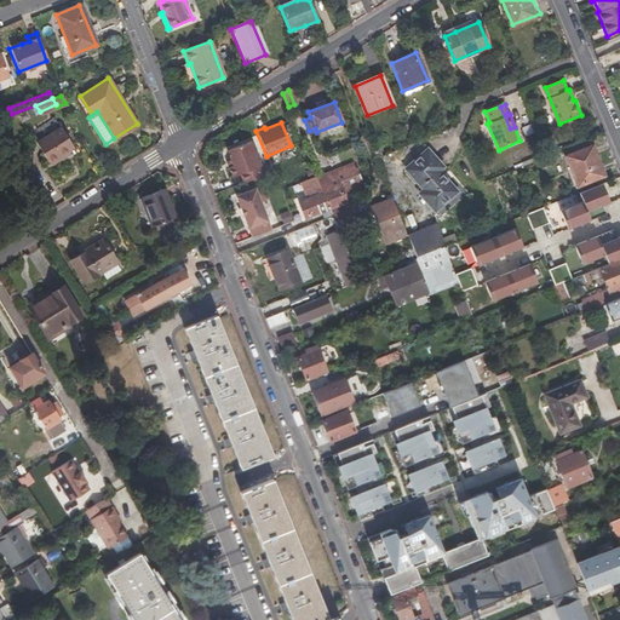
[(58,126),(34,143),(49,165),(62,156),(61,153),(72,147),(58,126)]
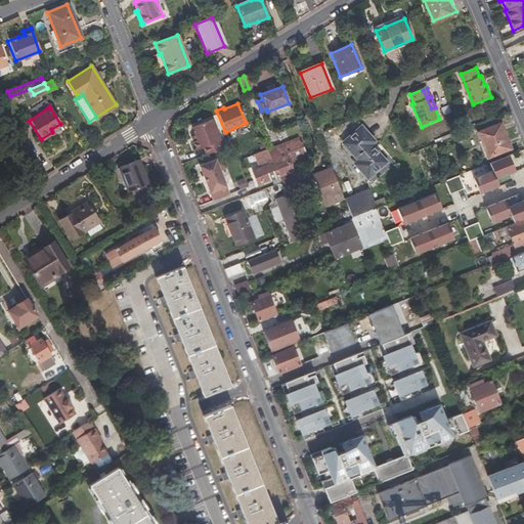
[(490,118),(491,121),(508,115),(506,111),(490,118)]
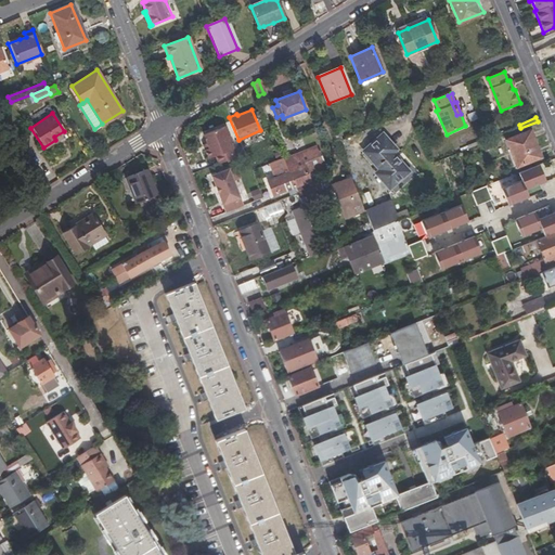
[(215,156),(218,164),(234,156),(231,150),(233,149),(224,127),(203,136),(206,144),(208,149),(204,150),(208,159),(215,156)]
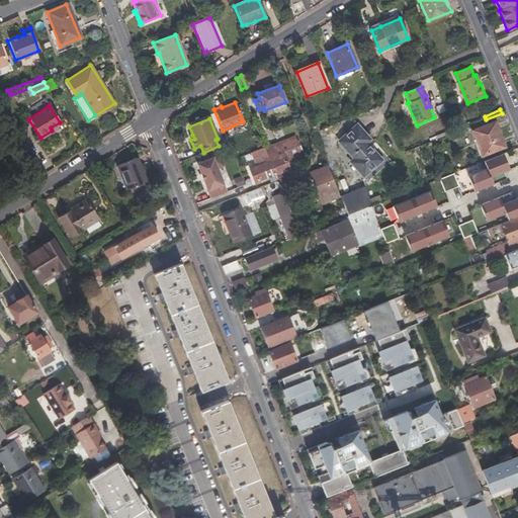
[(472,132),(483,156),(504,147),(495,123),(472,132)]
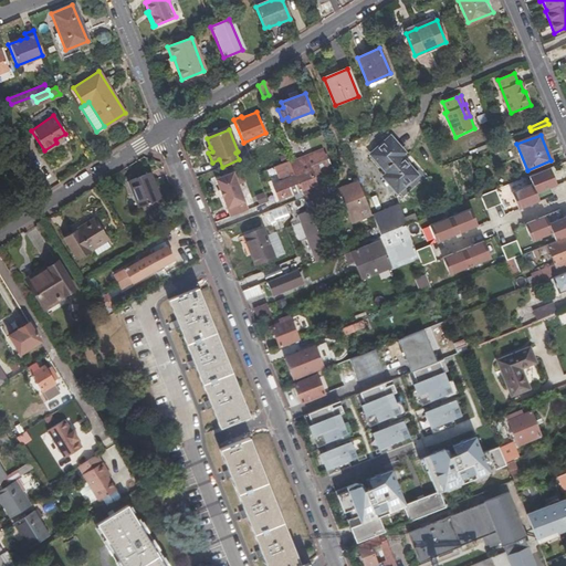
[(402,153),(389,138),(370,155),(388,174),(385,177),(397,191),(416,176),(398,157),(402,153)]
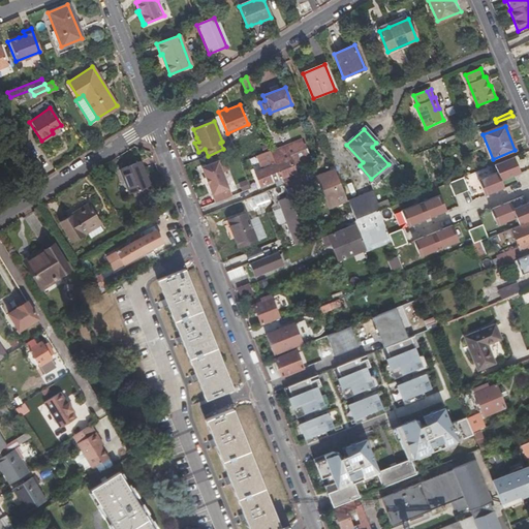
[(276,165),(280,178),(294,172),(292,164),(308,158),(300,141),(271,152),(276,165)]
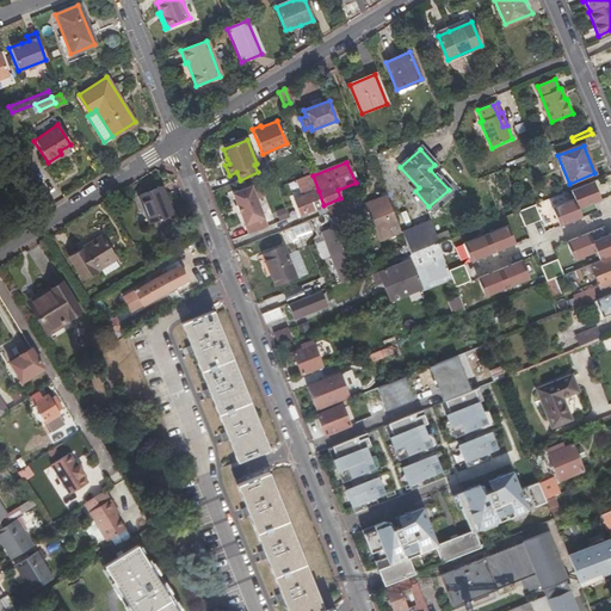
[(594,179),(572,187),(580,208),(602,199),(594,179)]
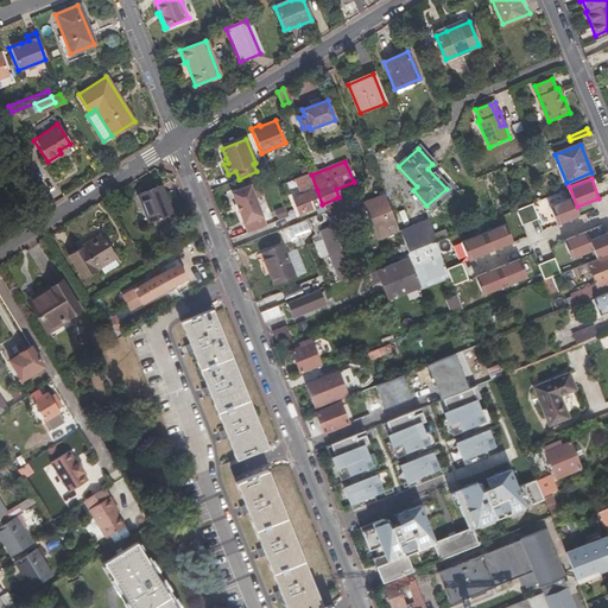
[(162,184),(140,192),(151,222),(173,213),(162,184)]
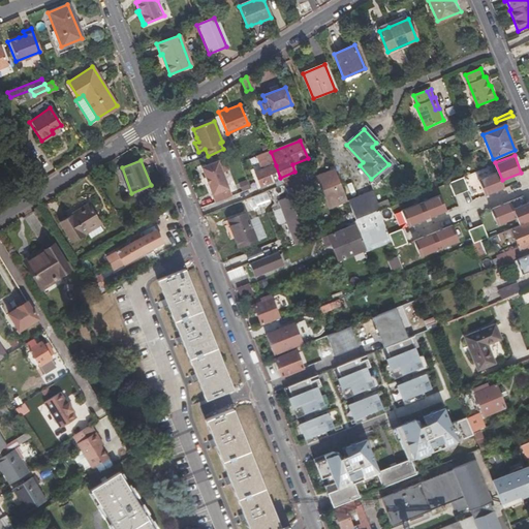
[(216,161),(200,167),(214,203),(230,196),(216,161)]
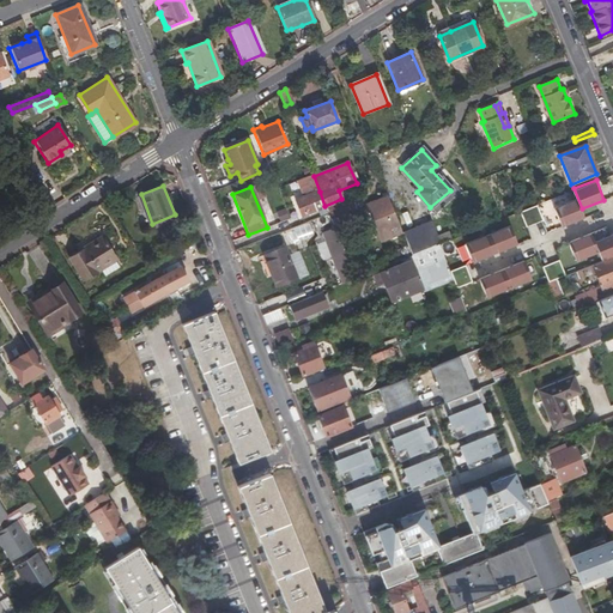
[(302,214),(325,206),(320,192),(297,200),(302,214)]
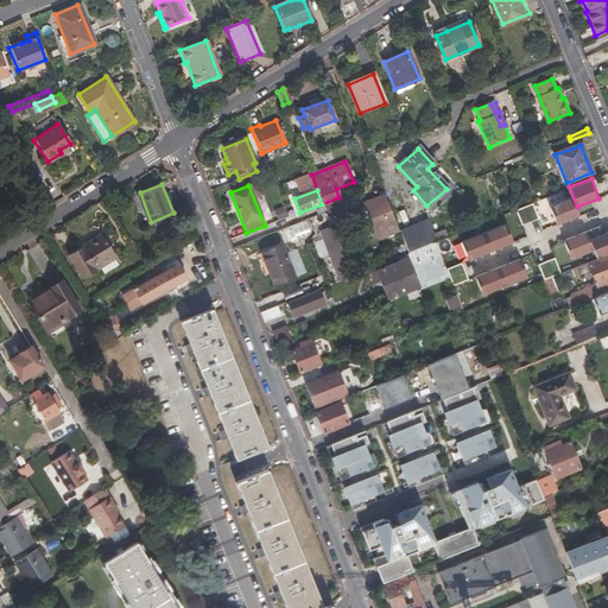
[(398,230),(384,196),(363,204),(378,240),(398,230)]
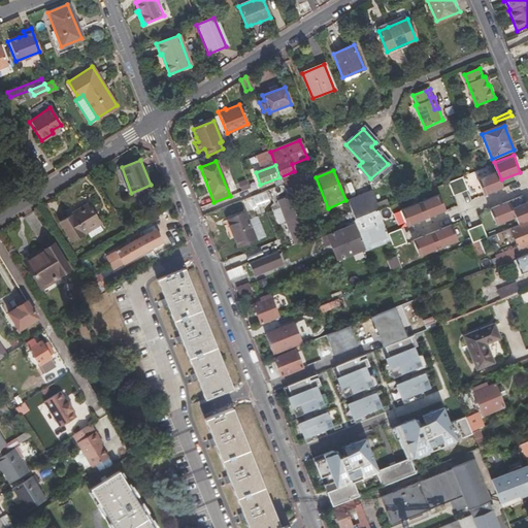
[(283,184),(288,197),(289,200),(300,196),(296,189),(294,185),(298,183),(294,171),(279,177),(283,184)]
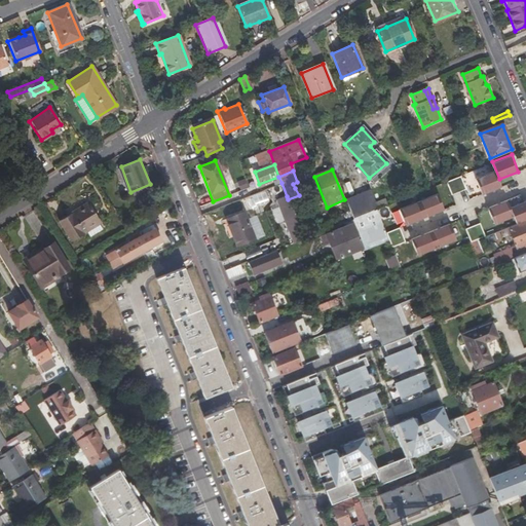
[(494,171),(475,178),(482,195),(500,188),(494,171)]
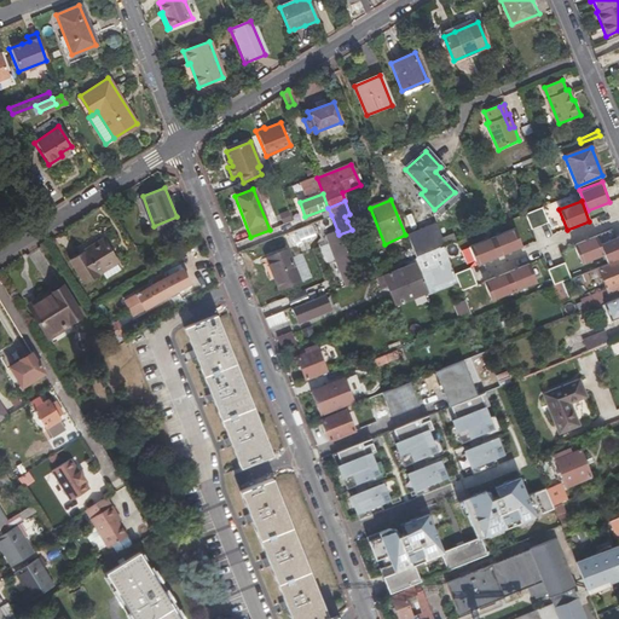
[(530,229),(547,221),(541,207),(524,213),(530,229)]
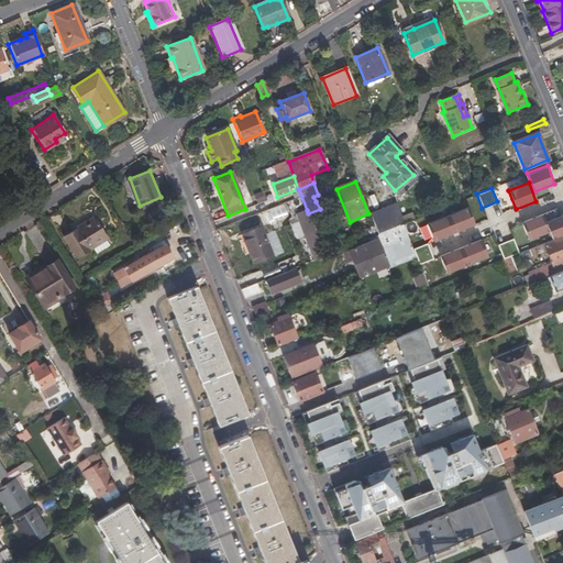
[(262,190),(253,194),(256,203),(266,199),(262,190)]
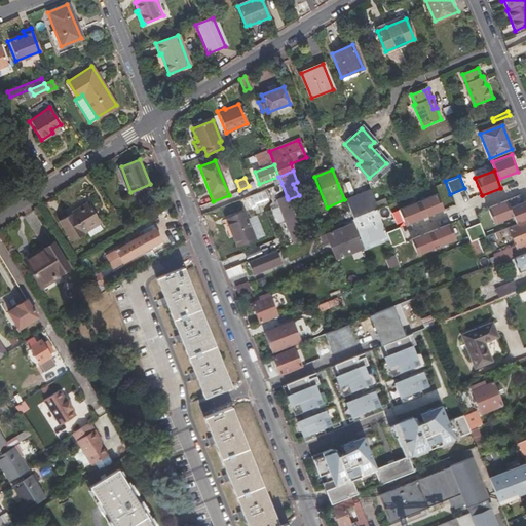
[(368,191),(344,200),(351,219),(375,209),(368,191)]
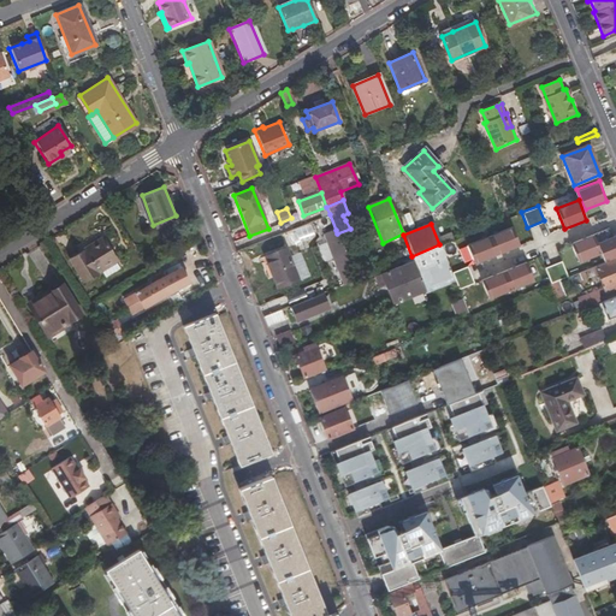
[(513,225),(466,244),(474,264),(520,246),(513,225)]
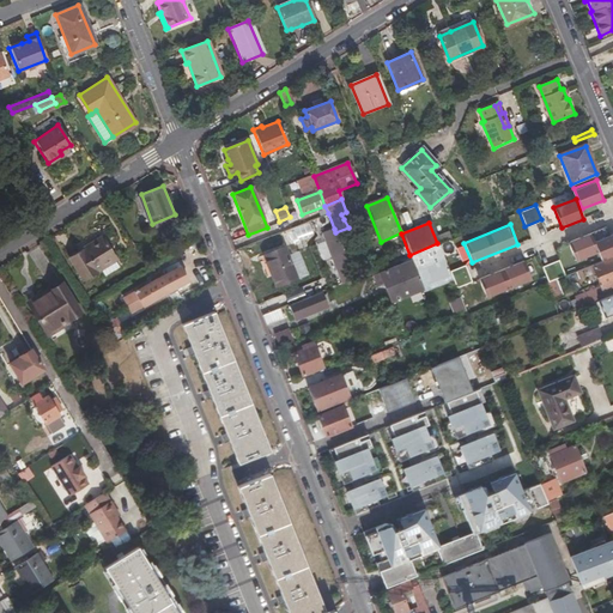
[(352,236),(349,228),(335,232),(339,241),(352,236)]
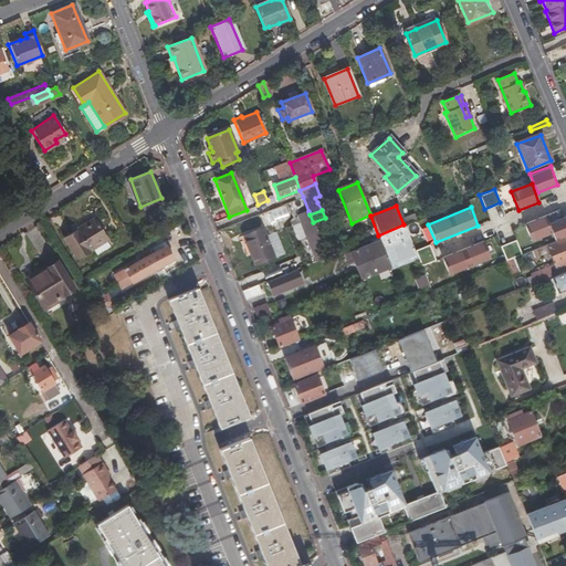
[(326,255),(313,222),(310,215),(308,211),(297,216),(307,239),(306,241),(315,261),(326,255)]
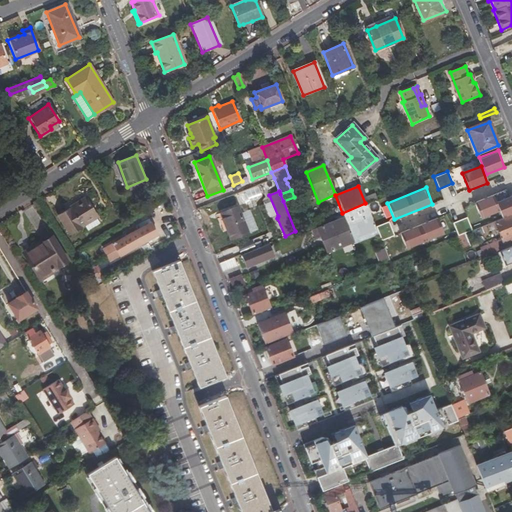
[(493,194),(474,201),(481,218),(500,211),(493,194)]
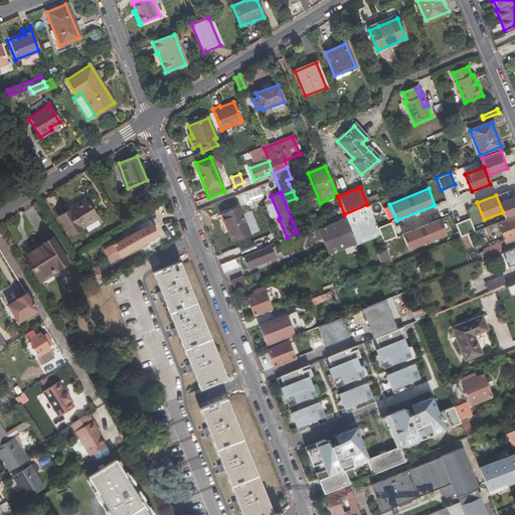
[(514,195),(500,201),(507,218),(514,215),(514,195)]
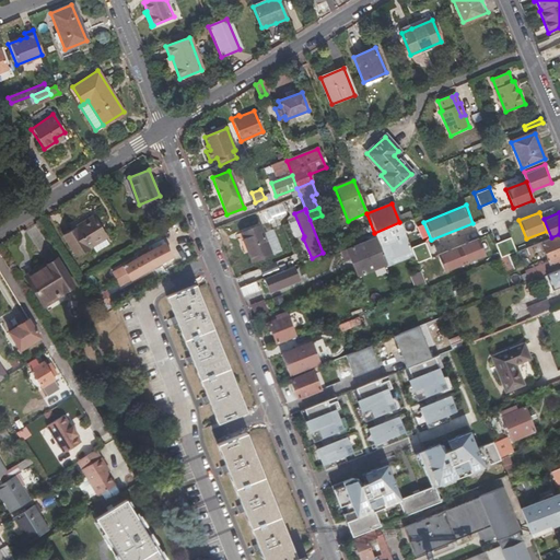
[(91,218),(63,234),(76,255),(103,237),(91,218)]
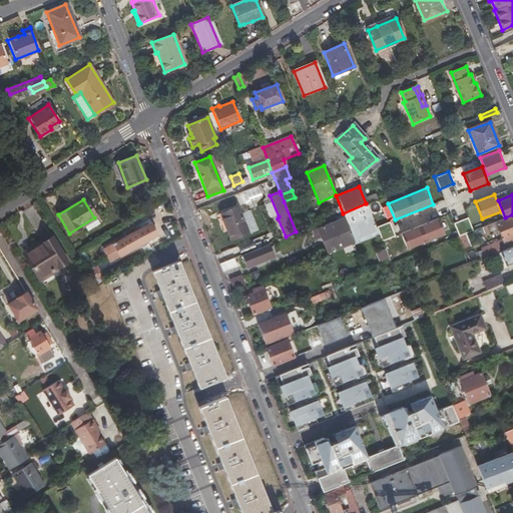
[(236,207),(220,213),(230,238),(246,231),(236,207)]
